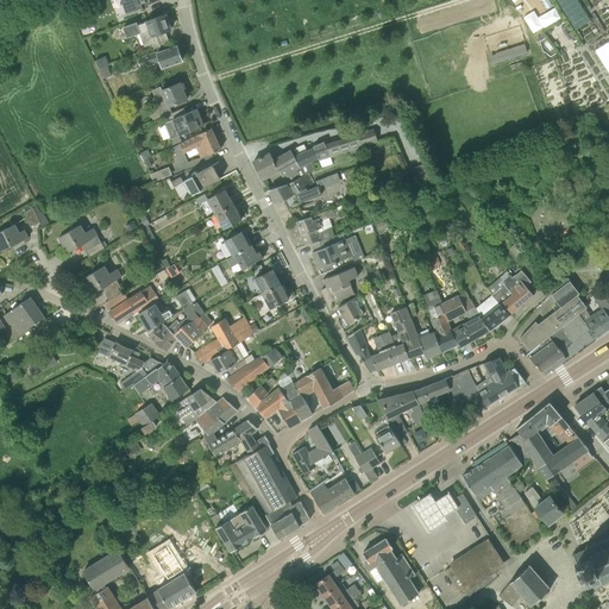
[(143,8),(142,4),(150,0),(121,0),(123,1),(125,0),(130,0),(133,11),(143,8)]
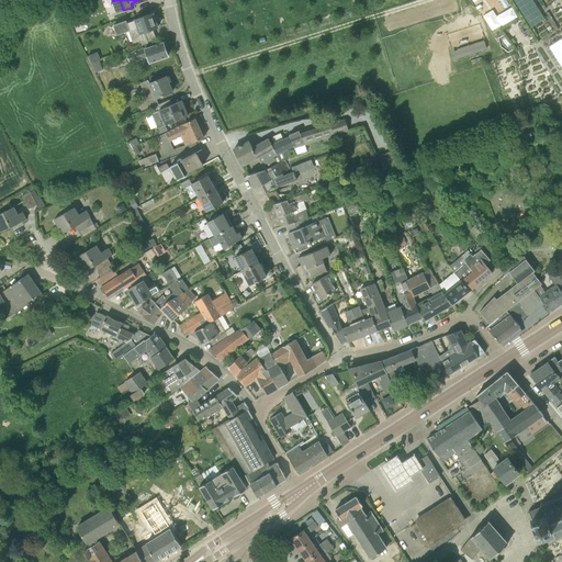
[(517,0),(528,25),(544,19),(536,0),(517,0)]
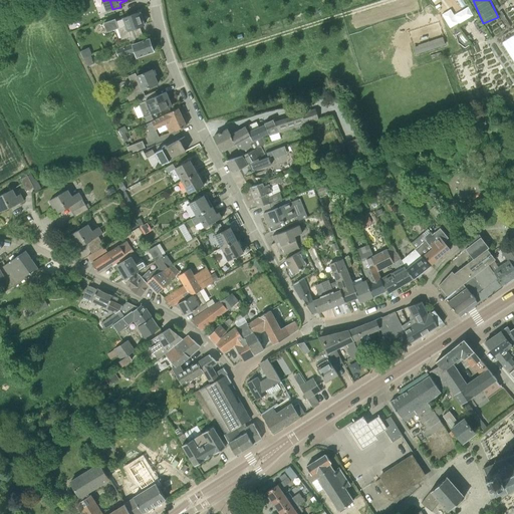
[(141,12),(116,21),(115,19),(104,23),(107,31),(117,28),(121,39),(131,36),(129,30),(145,25),(141,12)]
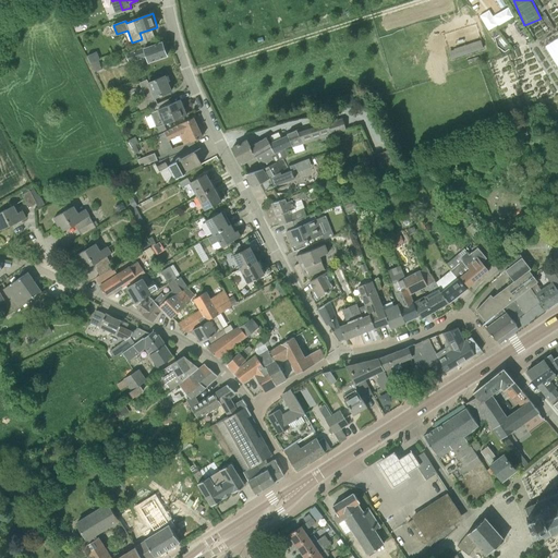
[(557,36),(545,45),(557,64),(557,36)]
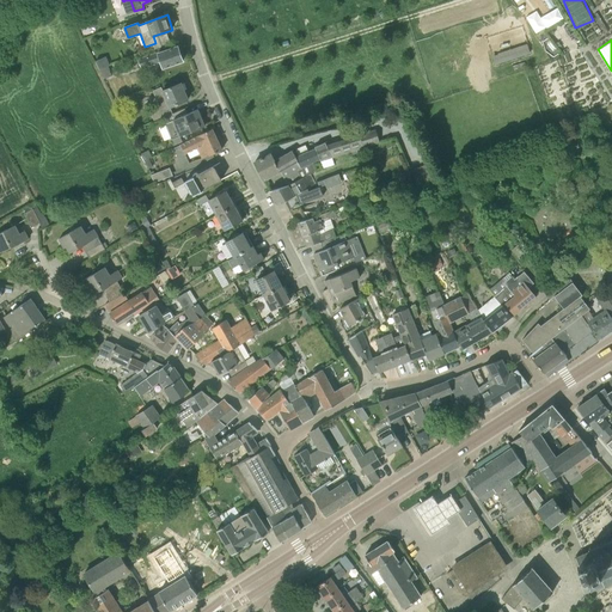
[(496,63),(532,53),(528,42),(493,54),(496,63)]
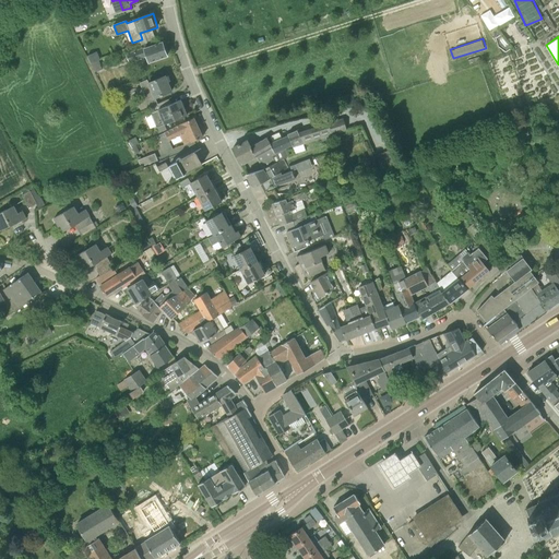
[(146,57),(149,62),(167,56),(163,42),(127,55),(129,62),(146,57)]
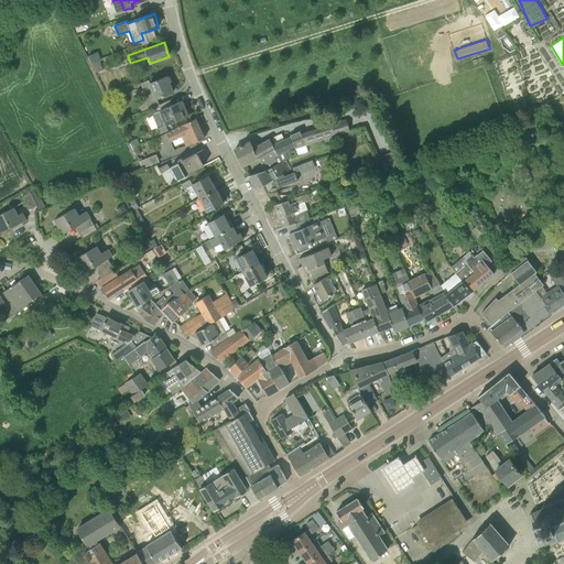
[(99,61),(101,60),(98,52),(88,56),(91,63),(99,61)]
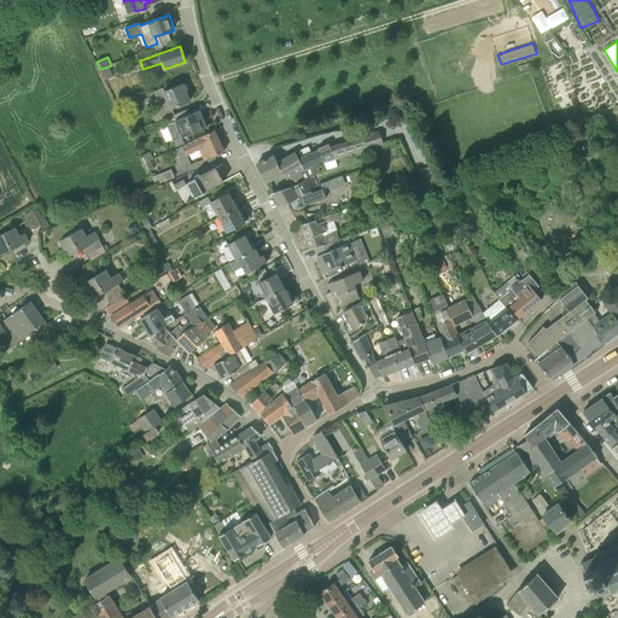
[(105,80),(112,76),(109,66),(100,69),(105,80)]
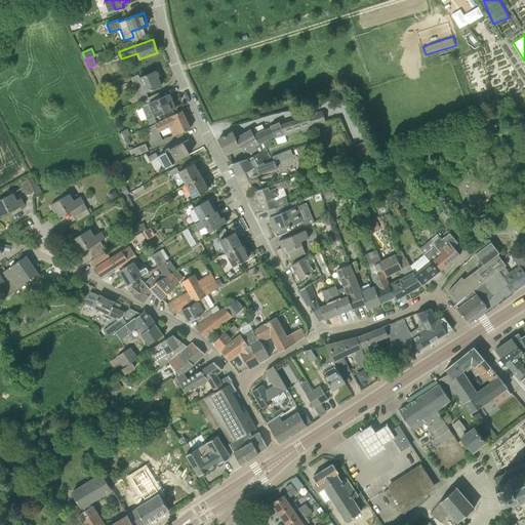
[(145,98),(143,93),(161,85),(156,71),(139,77),(138,74),(131,77),(137,91),(128,95),(132,104),(145,98)]
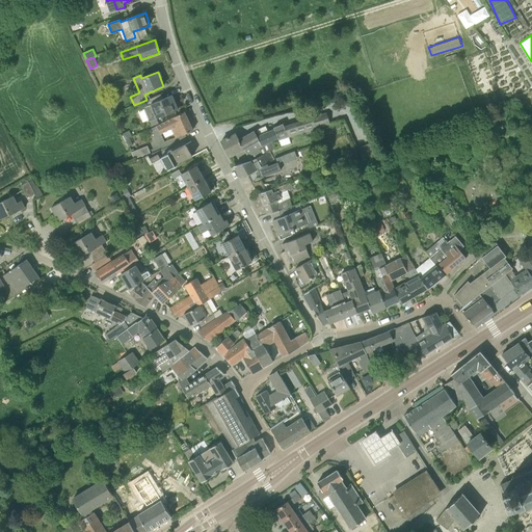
[(104,95),(112,91),(109,84),(101,88),(104,95)]
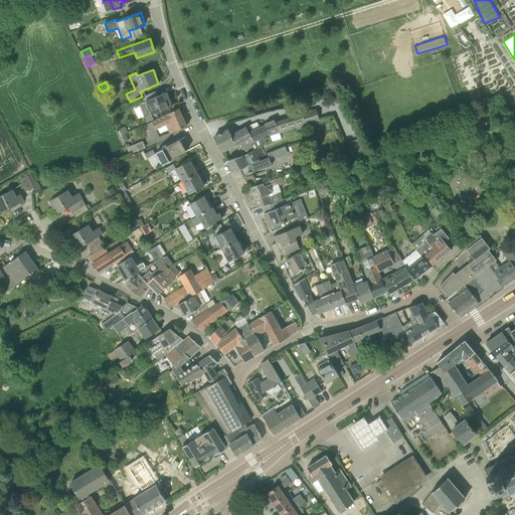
[(166,92),(139,104),(144,118),(146,117),(152,115),(172,106),(166,92)]
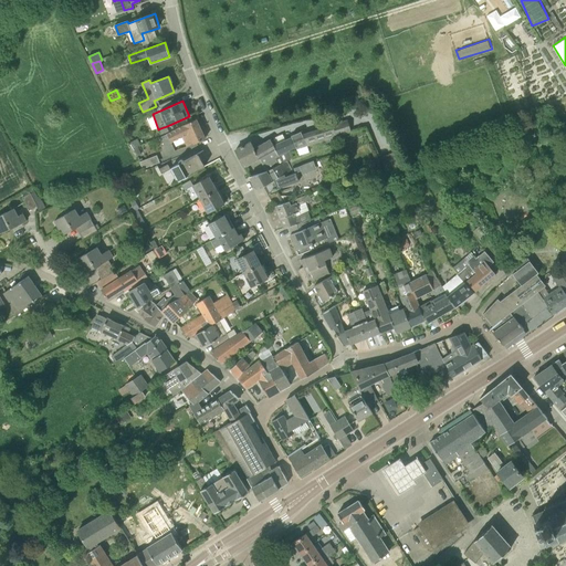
[(197,119),(160,137),(165,146),(168,154),(176,150),(171,143),(182,137),(187,146),(206,138),(197,119)]
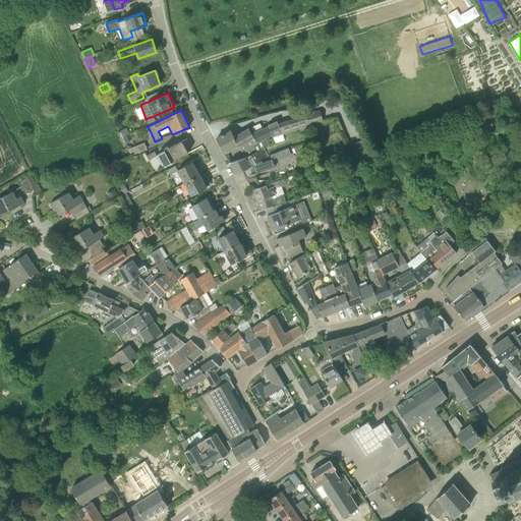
[(278,123),(283,134),(324,122),(321,111),(278,123)]
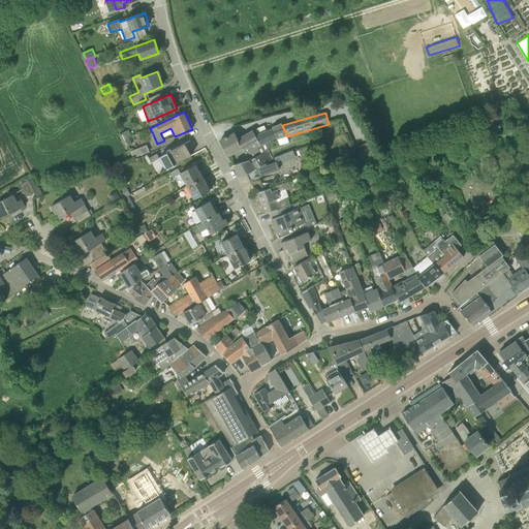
[(269,165),(275,162),(269,150),(273,148),(271,141),(277,138),(279,145),(289,142),(287,136),(282,125),(281,123),(272,127),(273,127),(258,133),(258,141),(267,163),(269,165)]
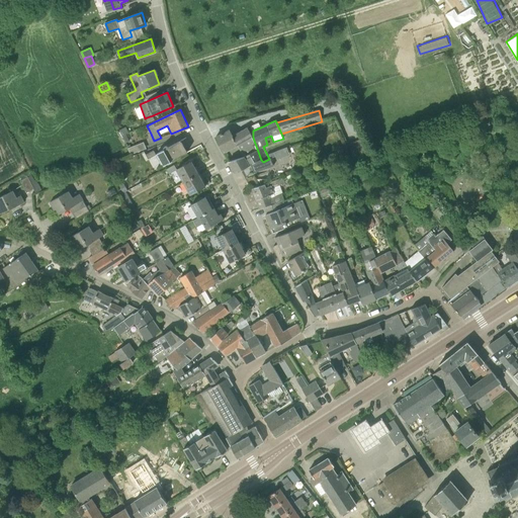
[(121,136),(125,134),(127,133),(125,126),(118,130),(121,136)]
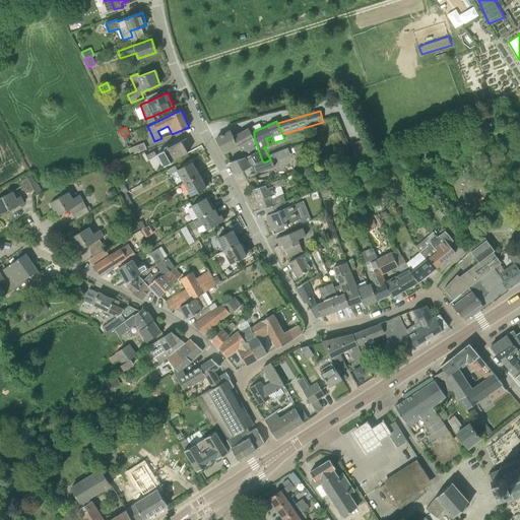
[(224,152),(238,145),(254,138),(254,131),(252,127),(249,128),(248,128),(234,136),(231,130),(216,137),(224,152)]
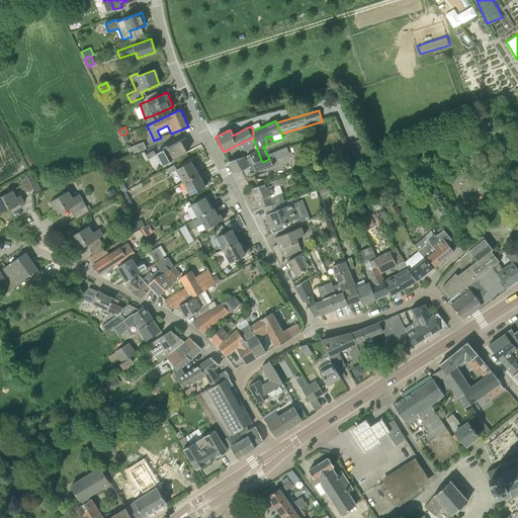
[(256,163),(261,160),(253,138),(237,145),(244,157),(243,157),(244,161),(252,157),(256,163)]
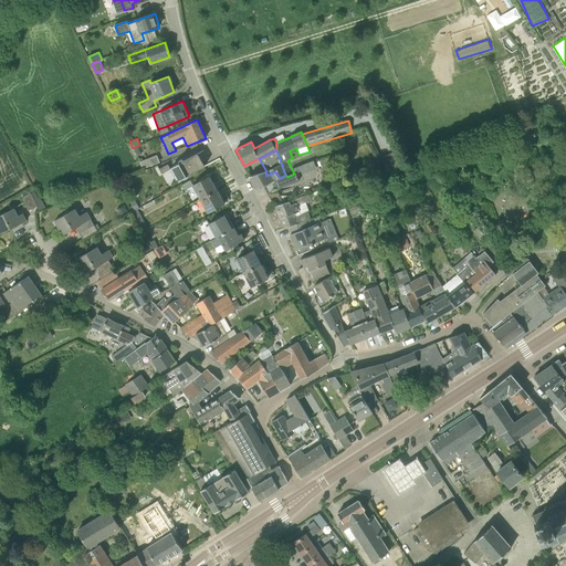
[(387,170),(405,164),(398,150),(380,158),(387,170)]
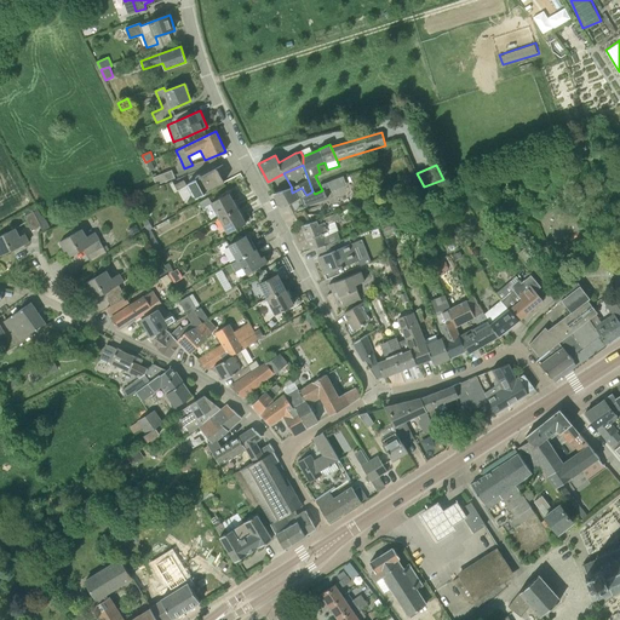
[(196,178),(196,179),(188,184),(195,199),(224,183),(216,168),(201,176),(200,176),(200,174),(199,174),(197,174),(197,176),(196,176),(196,177),(196,178)]
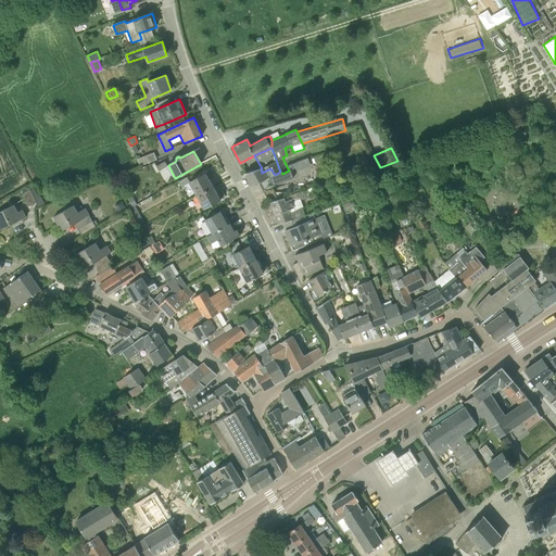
[(139,166),(156,160),(153,152),(136,159),(139,166)]
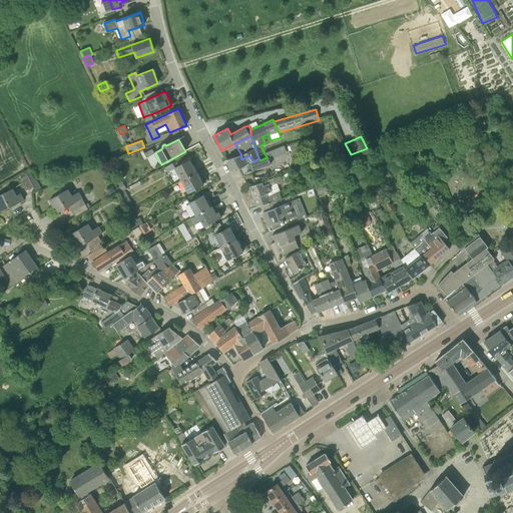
[(274,160),(278,170),(286,166),(281,155),(290,152),(286,142),(268,150),(272,161),(274,160)]
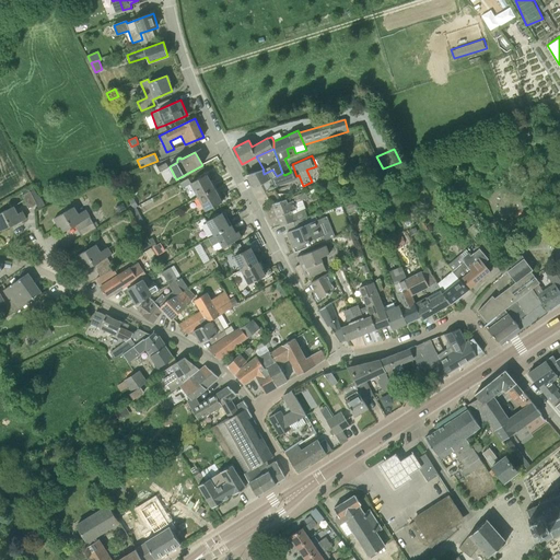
[(264,174),(263,170),(247,175),(254,188),(270,179),(270,178),(273,177),(277,185),(295,178),(292,171),(291,172),(284,175),(282,173),(277,176),(272,170),(264,174)]
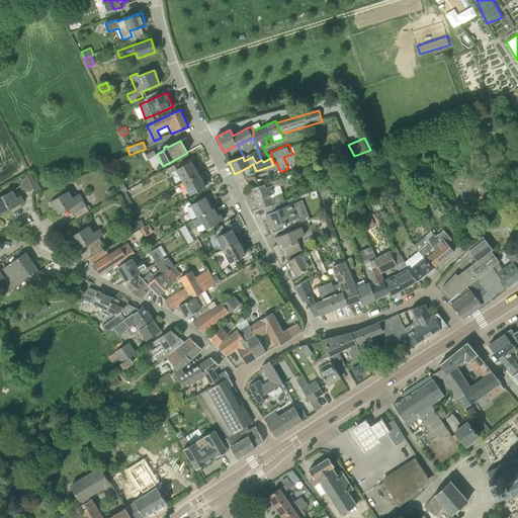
[(198,173),(191,161),(177,169),(175,165),(167,169),(169,174),(176,170),(183,182),(198,173)]
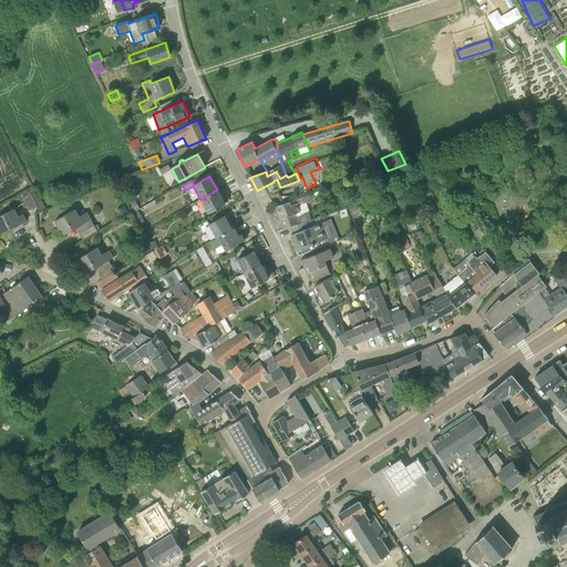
[(377,191),(385,191),(385,182),(378,182),(377,191)]
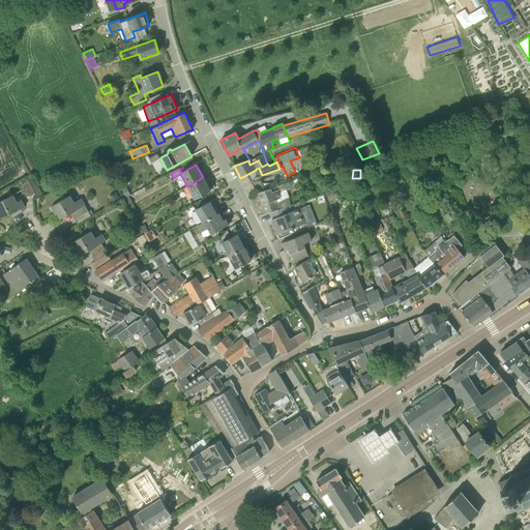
[(187,186),(194,199),(210,190),(203,177),(187,186)]
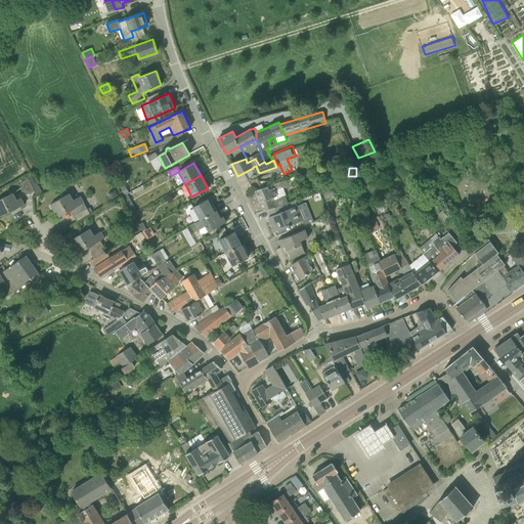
[(27,194),(35,190),(29,178),(20,182),(27,194)]
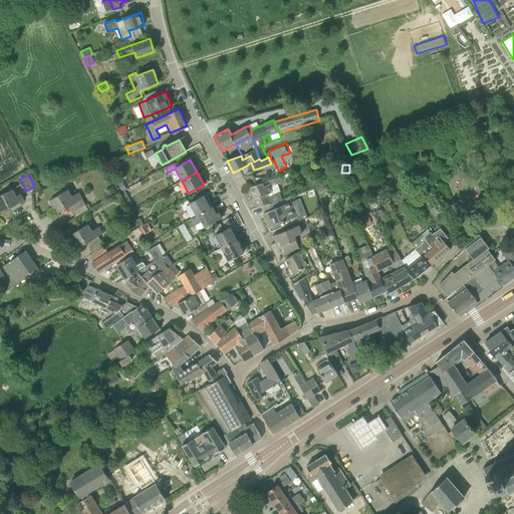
[(261,206),(273,202),(282,199),(280,193),(274,195),(273,192),(272,192),(270,187),(282,182),(281,177),(263,183),(251,187),(255,198),(258,207),(261,206)]
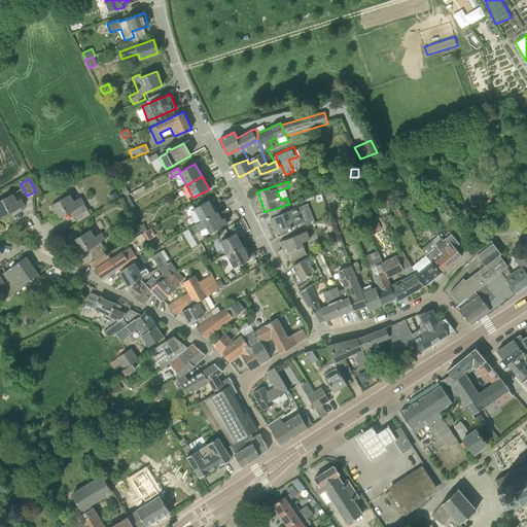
[(0,217),(25,206),(21,199),(16,201),(13,194),(0,200),(0,217)]
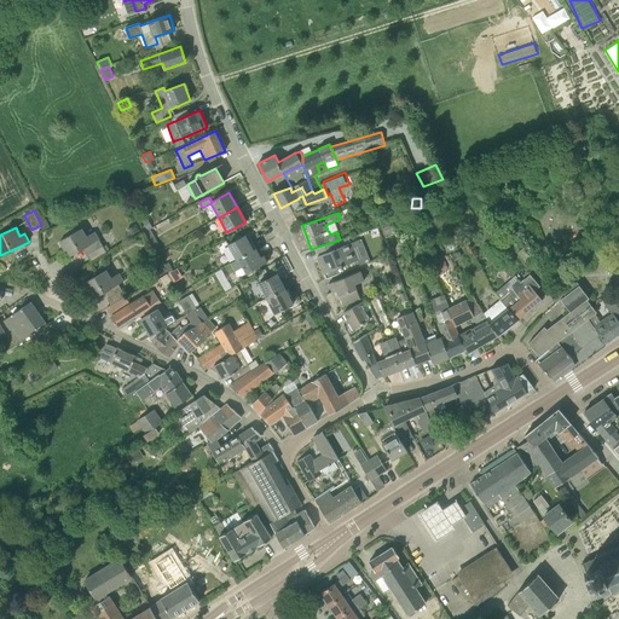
[(67,249),(71,255),(99,239),(94,231),(86,236),(82,229),(59,242),(65,250),(67,249)]
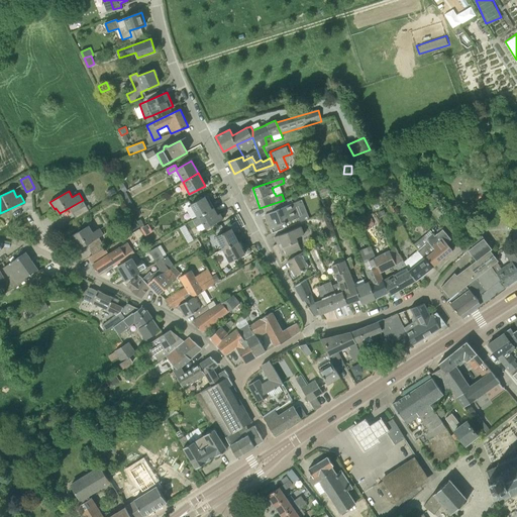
[(123,192),(122,193),(131,210),(135,208),(126,191),(123,192)]
